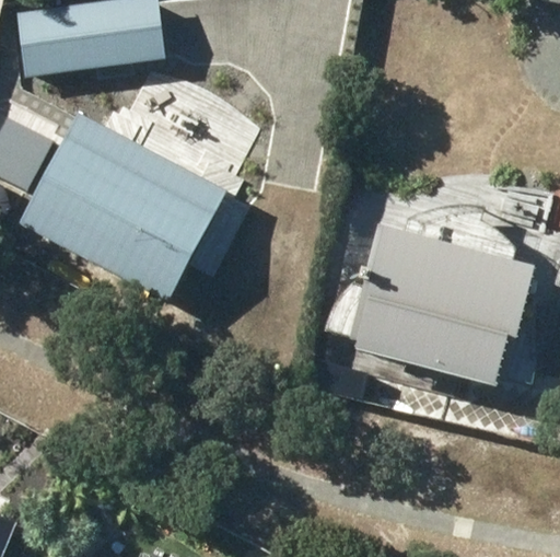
[(93,0),(15,10),(24,74),(164,57),(155,0),(93,0)]
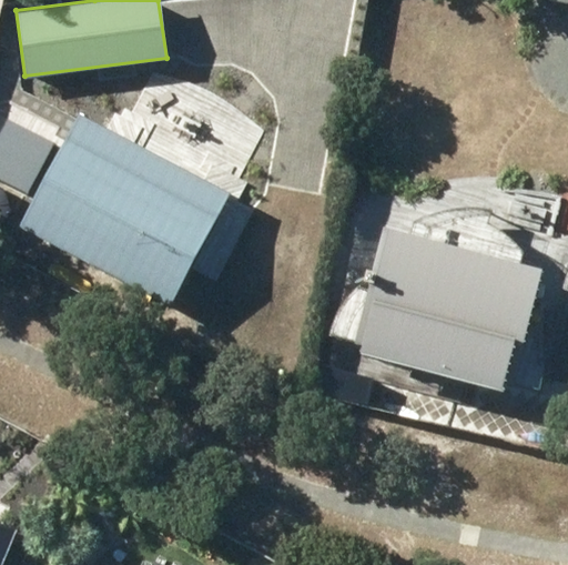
[(18,226),(169,306),(230,192),(79,112),(18,226)]
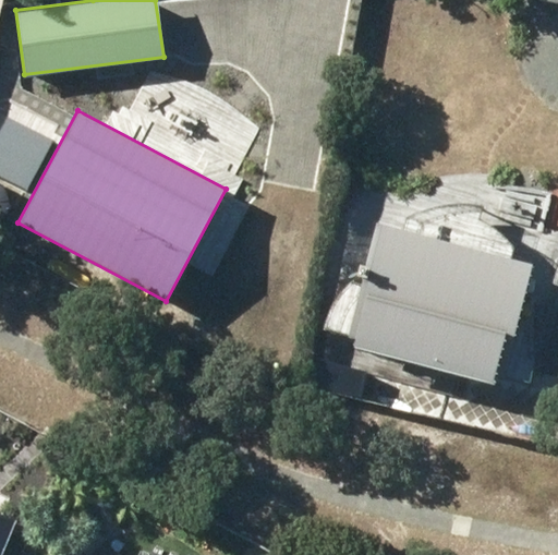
[(376,227),(347,336),(360,339),(358,348),(495,386),(498,376),(504,378),(533,269),(376,227)]
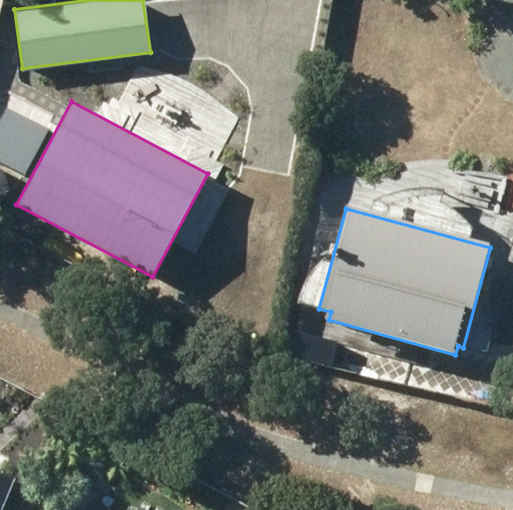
[(281,352),(330,365),(337,339),(288,326),(281,352)]
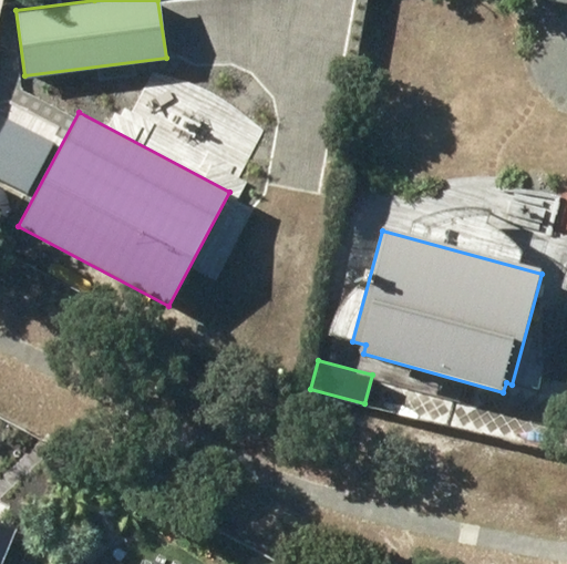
[(0,520),(0,557),(13,526),(0,520)]
